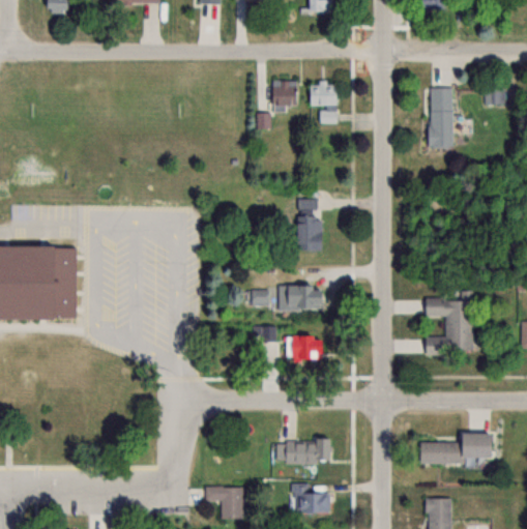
[(70,0),(45,0),(46,13),(71,13),(70,0)]
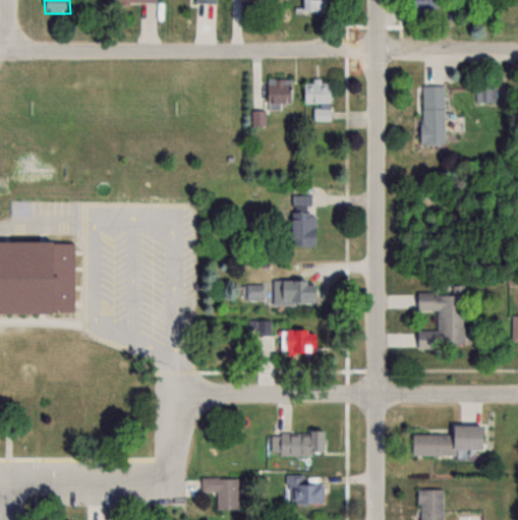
[(324,0),(303,0),(303,11),(324,11),(324,0)]
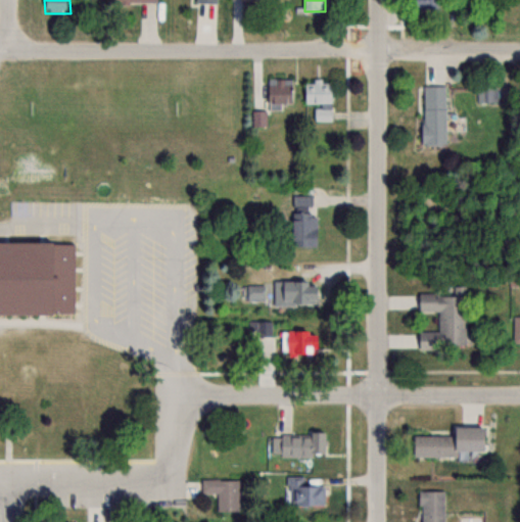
[(413,0),(413,10),(438,10),(438,0),(413,0)]
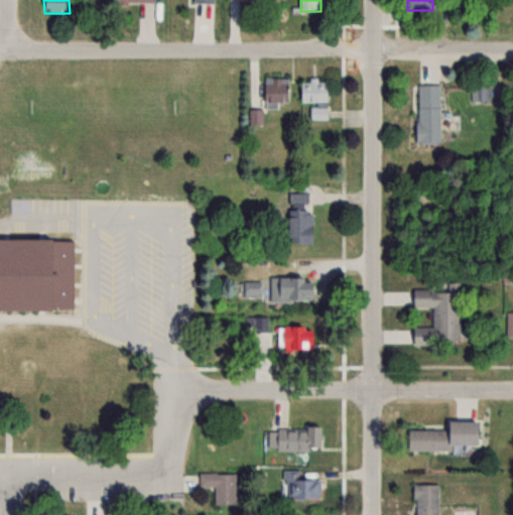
[(266,79),(266,106),(289,106),(289,79),(266,79)]
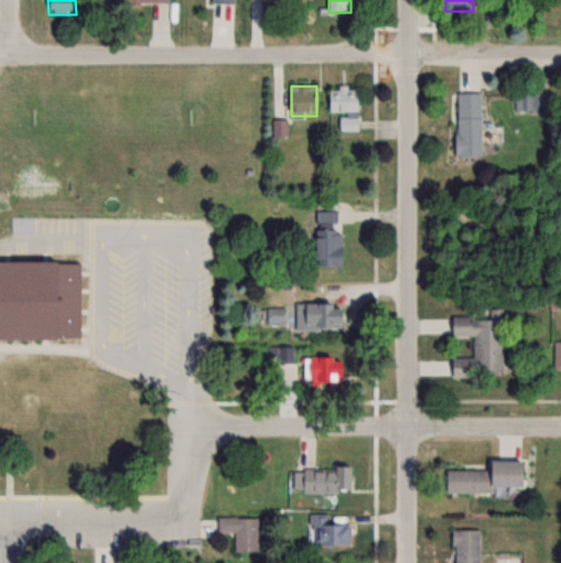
[(342,130),(359,130),(359,89),(331,89),(331,112),(342,112),(342,130)]
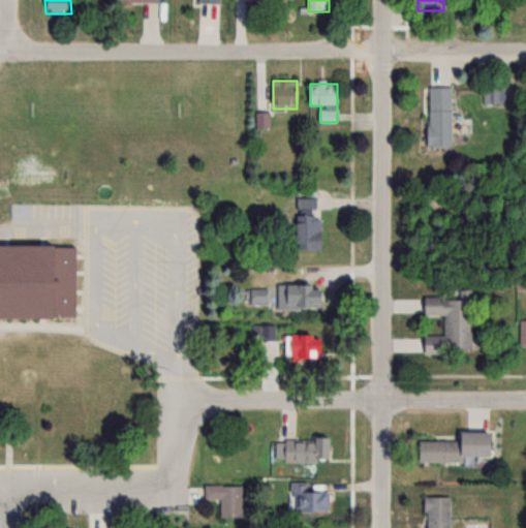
[(428,148),(453,148),(452,87),(427,88),(428,148)]
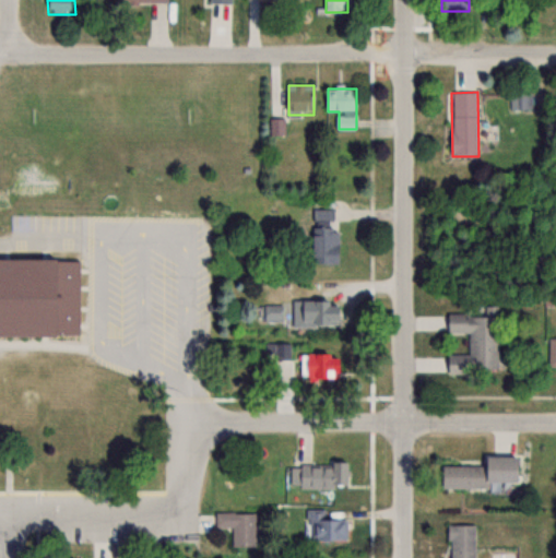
[(273,120),(273,137),(288,137),(288,120),(273,120)]
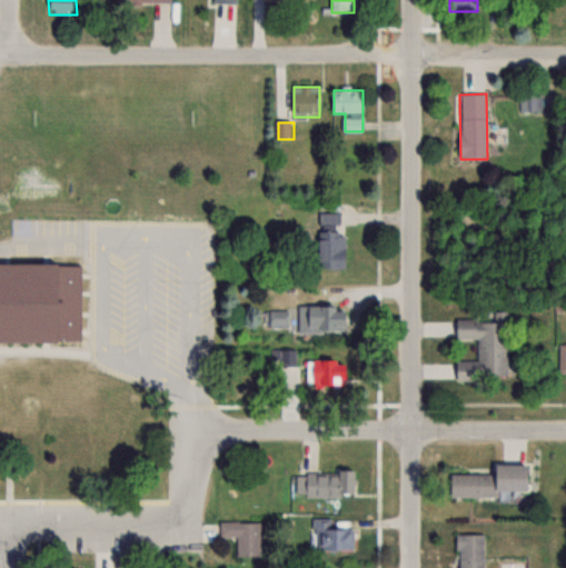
[(346,233),(320,233),(320,269),(346,269),(346,233)]
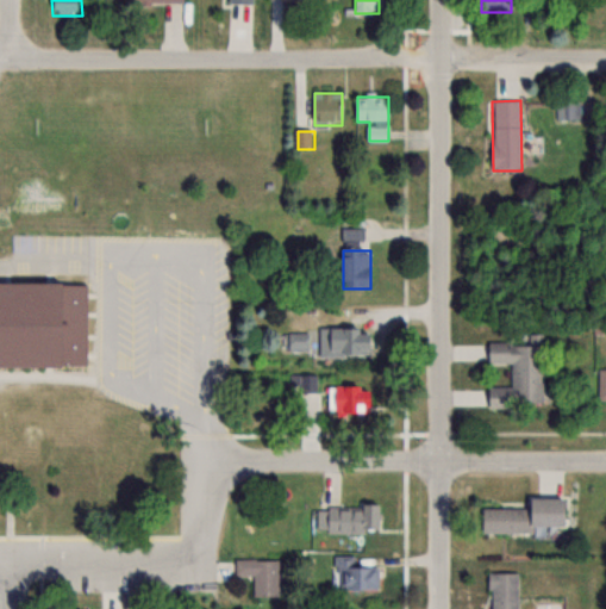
[(0,281),(58,281),(58,285),(88,285),(89,366),(61,367),(60,370),(0,370),(0,281)]
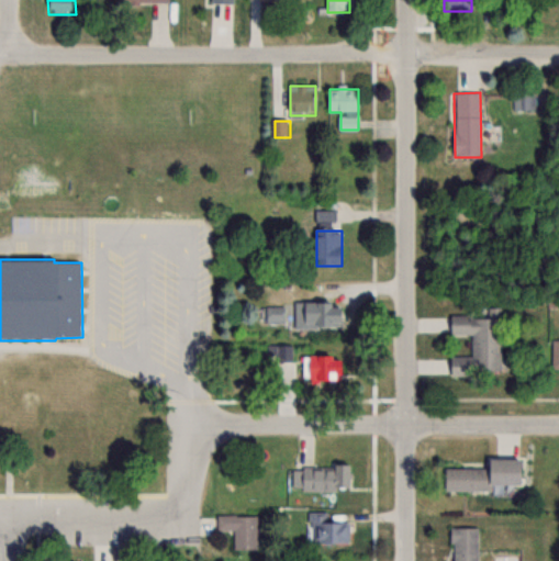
[(297,329),(341,329),(341,303),(297,303),(297,329)]
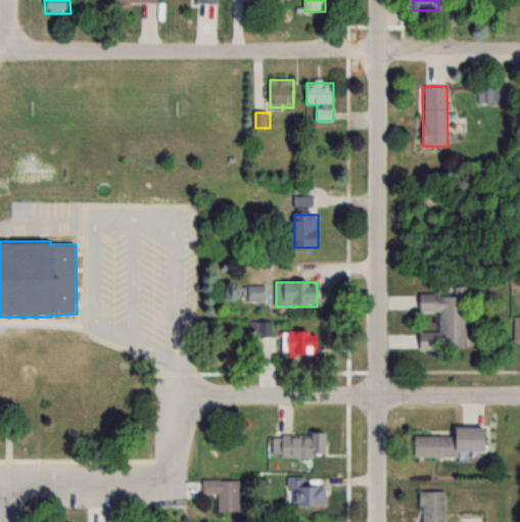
[(265,287),(250,287),(250,300),(265,300),(265,287)]
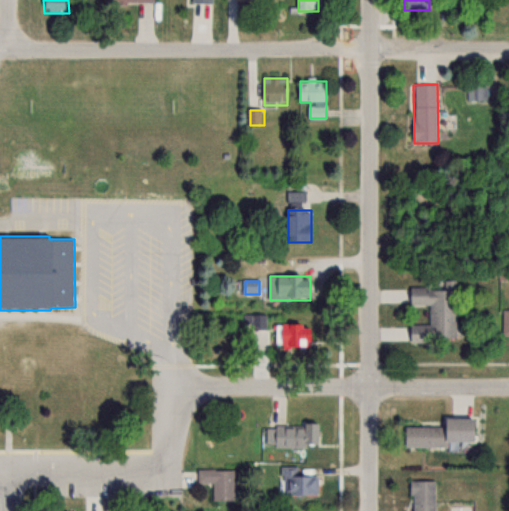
[(456,340),(456,288),(410,289),(410,305),(431,305),(431,325),(411,325),(411,340),(456,340)]
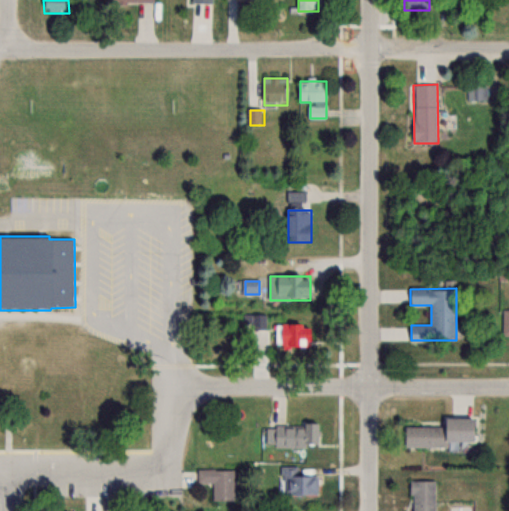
[(268,329),(268,315),(246,315),(246,329),(268,329)]
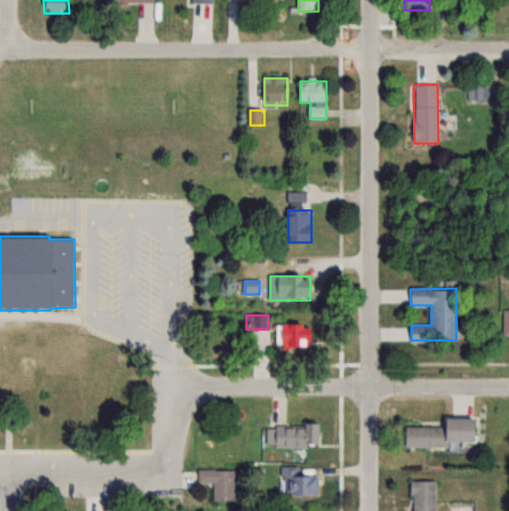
[(276,325),(276,347),(312,347),(312,325),(276,325)]
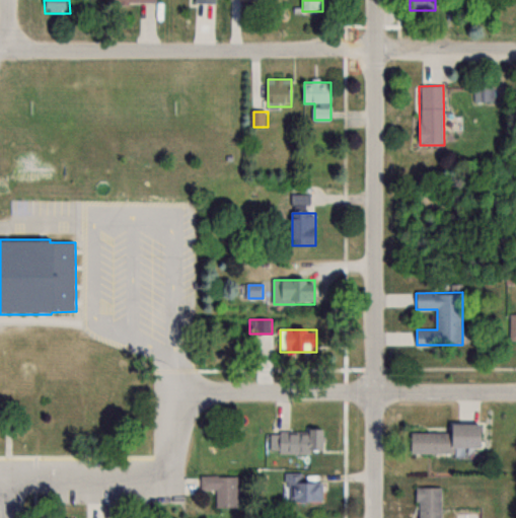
[(457,455),(457,449),(480,450),(480,425),(450,425),(450,434),(412,433),(412,454),(457,455)]
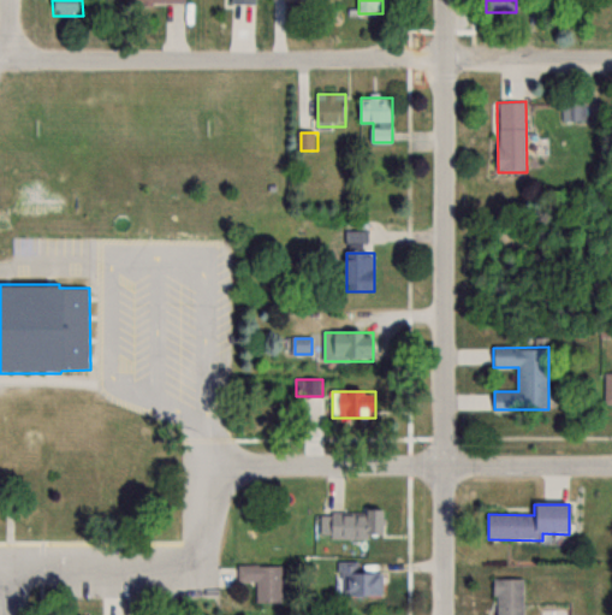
[(324,539),(384,539),(382,513),(322,513),(324,539)]
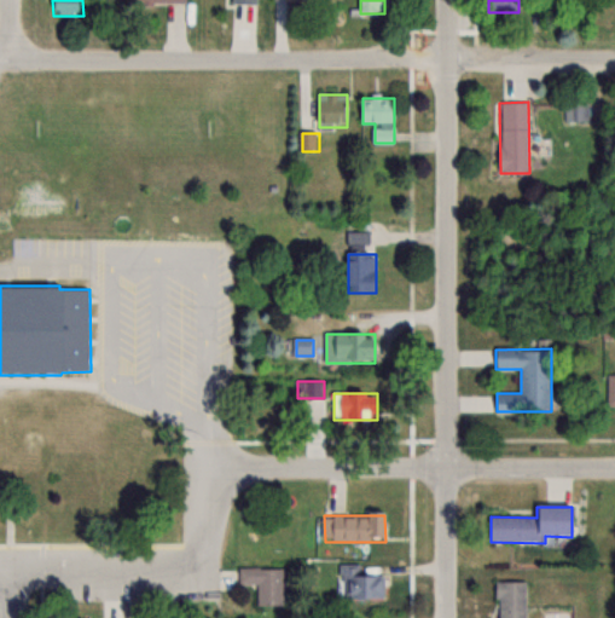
[(363,577),(363,565),(344,565),(344,599),(386,599),(386,577),(363,577)]
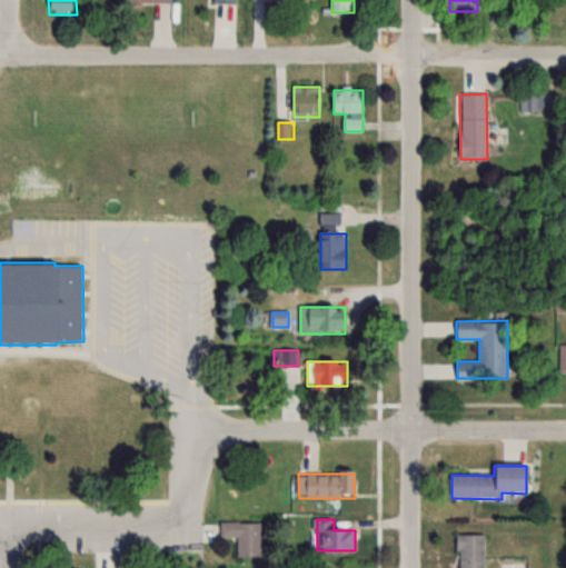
[(264,524),(222,524),(222,538),(239,538),(239,558),(264,558),(264,524)]
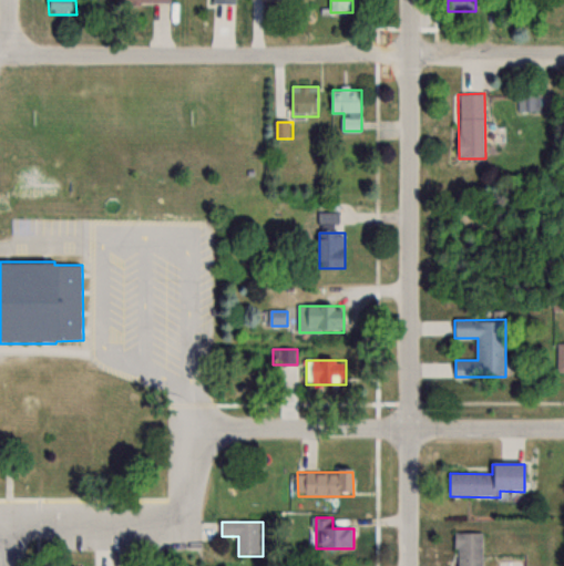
[(484,565),(485,534),(459,533),(458,565),(484,565)]
